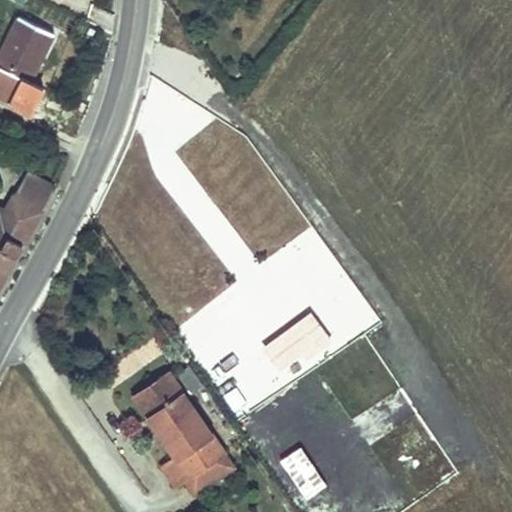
[(26,83),(50,36),(14,17),(0,47),(0,94),(9,99),(6,105),(17,111),(30,85),(26,83)]
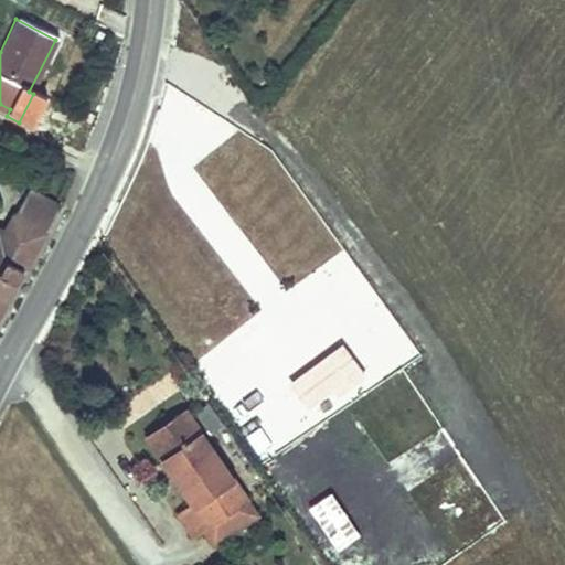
[(0,297),(53,205),(27,189),(1,233),(0,232),(0,297)]
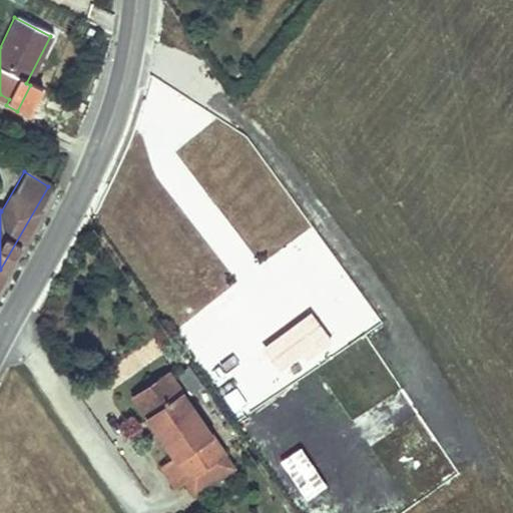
[(332,340),(312,314),(266,349),(285,375),(332,340)]
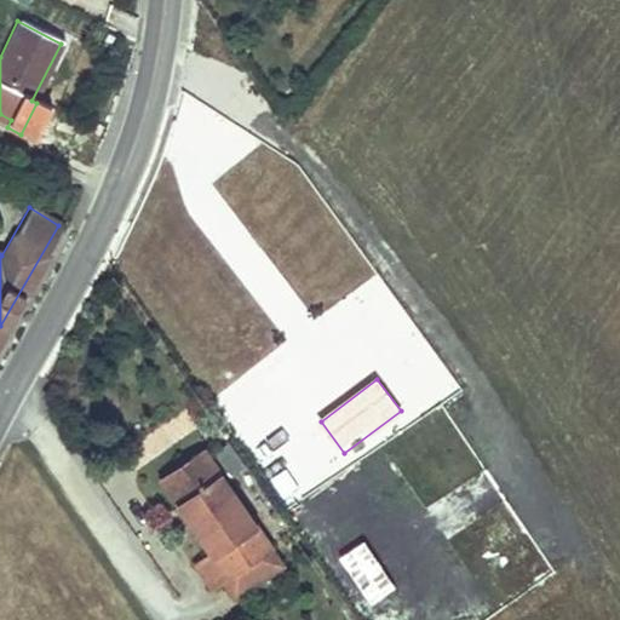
[(267,545),(200,454),(160,483),(211,554),(194,568),(210,587),(220,579),(267,545)]
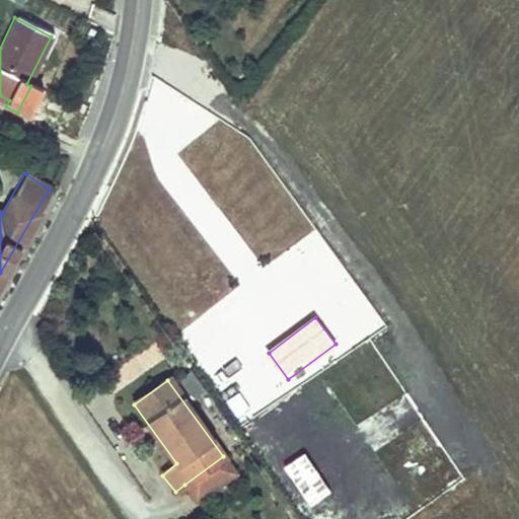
[(304,455),(283,469),(312,511),(334,497),(304,455)]
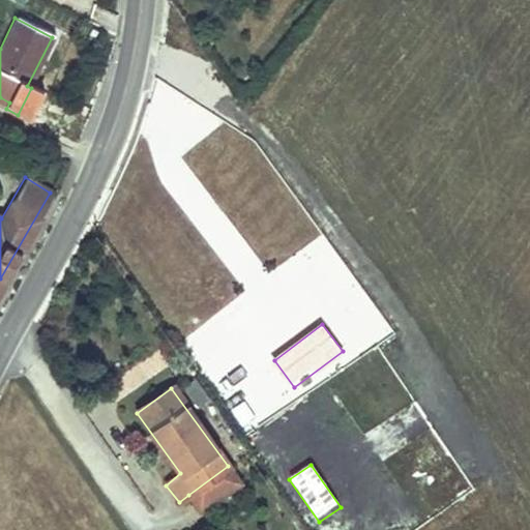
[(228,466),(188,495),(200,510),(239,480),(228,466)]
